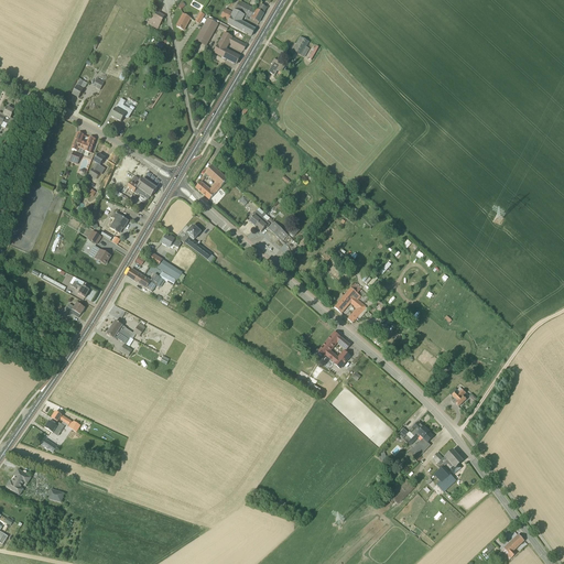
[(251,36),(256,30),(240,22),(245,15),(259,23),(267,9),(260,4),(257,10),(240,1),(232,13),(225,10),(221,17),(229,21),(228,24),(251,36)]
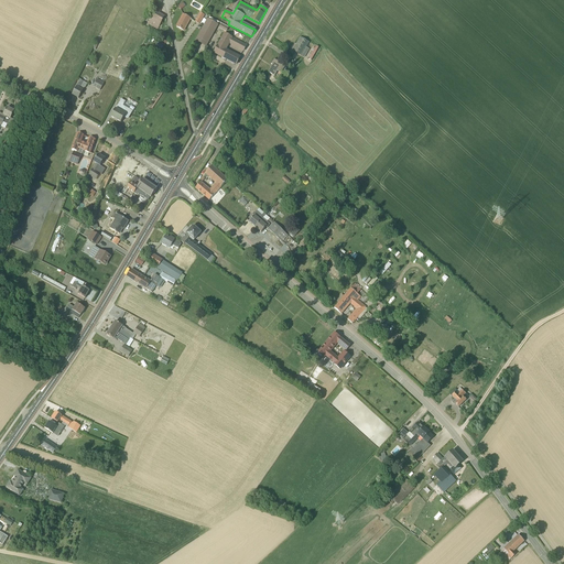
[(164,17),(155,11),(149,24),(158,30),(164,17)]
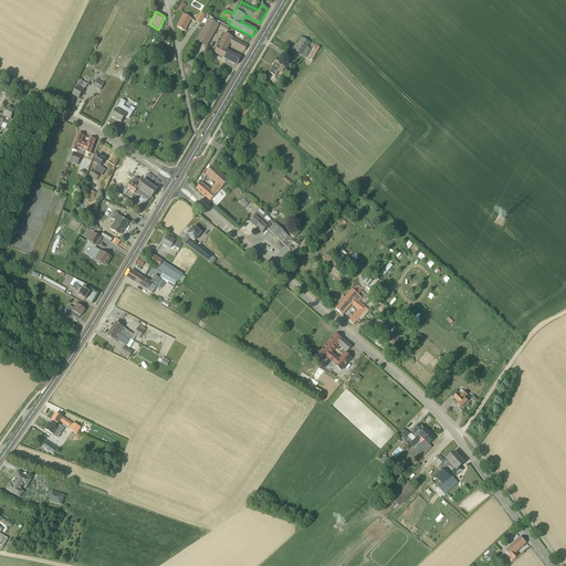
[(191,19),(185,16),(177,28),(185,31),(191,19)]
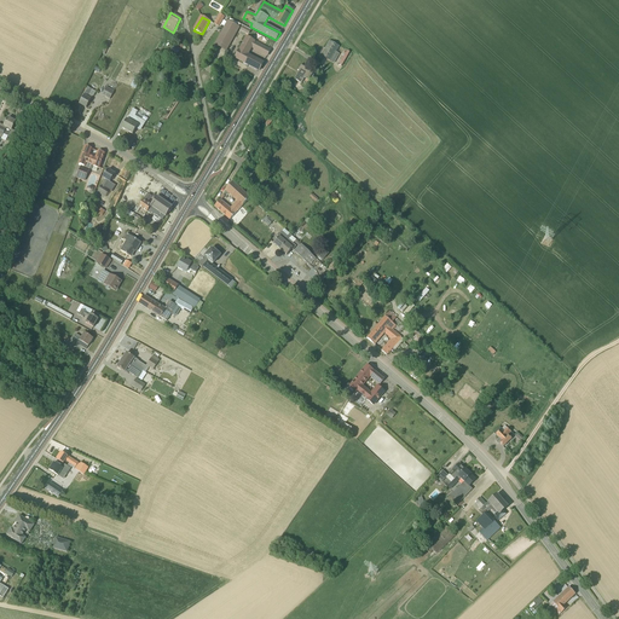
[(230,18),(215,46),(218,47),(223,38),(227,40),(237,23),(230,18)]
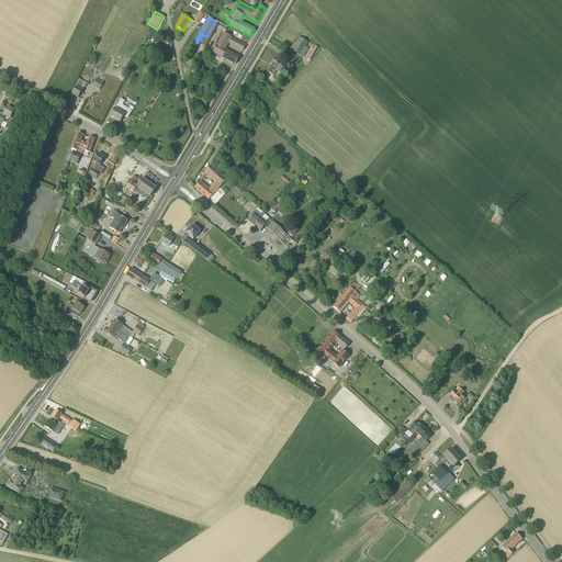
[(228,43),(243,51),(245,46),(224,34),(214,53),(235,65),(239,58),(227,52),(225,49),(228,43)]
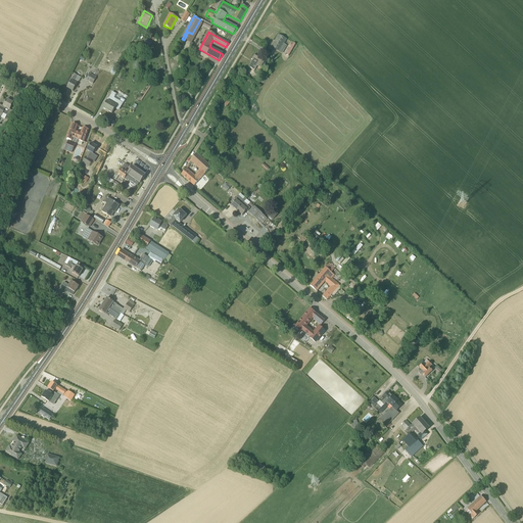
[(287,39),(279,34),(271,47),(282,54),(287,45),(285,44),(287,39)]
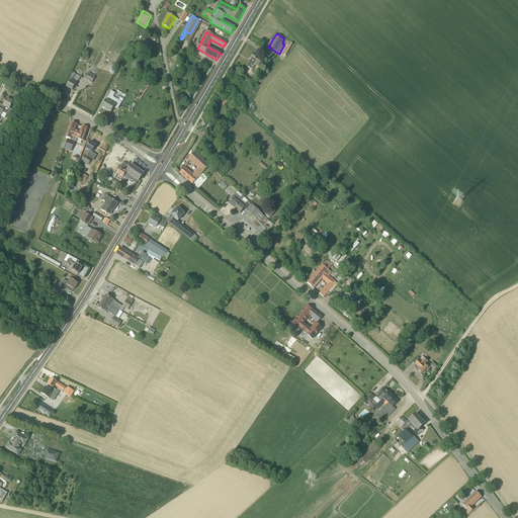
[(255,66),(258,68),(262,61),(252,55),(249,59),(250,60),(246,67),(252,70),(255,66)]
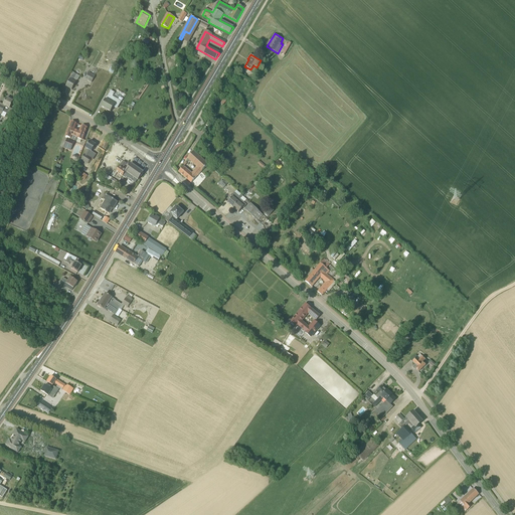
[(89,72),(84,79),(92,82),(95,76),(89,72)]
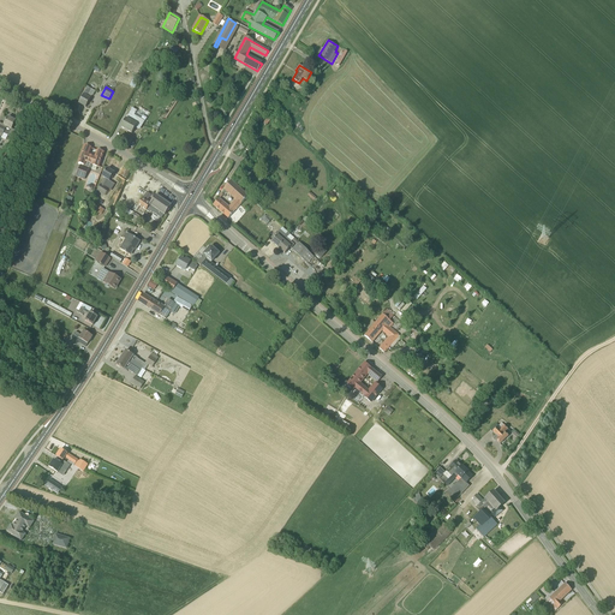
[(85,108),(93,96),(96,91),(88,88),(84,95),(83,95),(78,103),(85,108)]
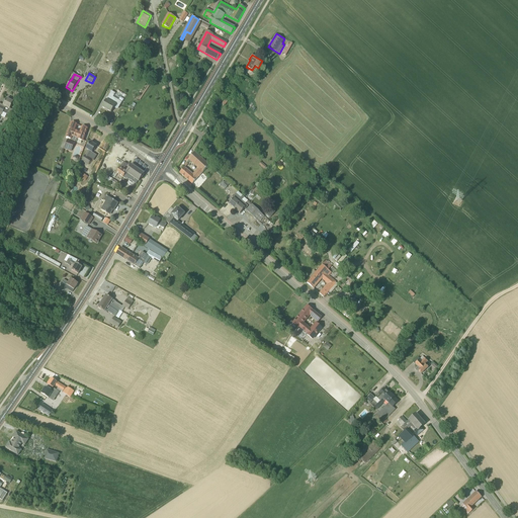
[(113,95),(110,94),(106,100),(102,107),(111,113),(115,105),(118,100),(112,97),(113,95)]
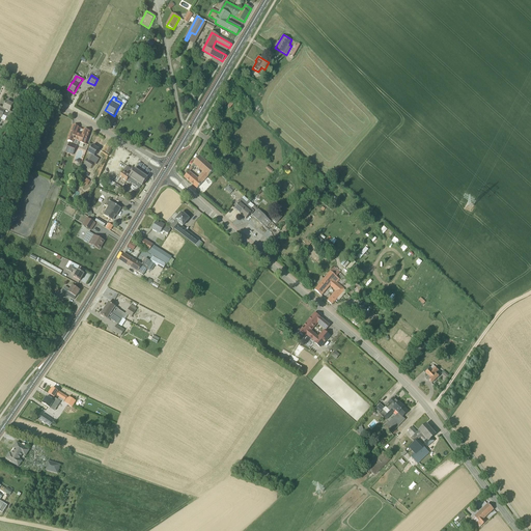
[(8,115),(14,105),(7,102),(5,105),(4,105),(3,108),(0,106),(0,117),(2,118),(2,116),(3,117),(5,113),(8,115)]
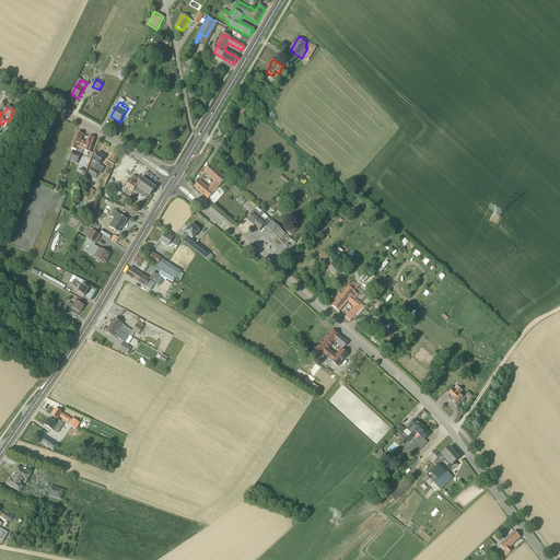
[(90,152),(94,139),(89,138),(86,144),(80,141),(83,135),(78,133),(72,149),(77,150),(78,148),(84,150),(84,151),(90,152)]
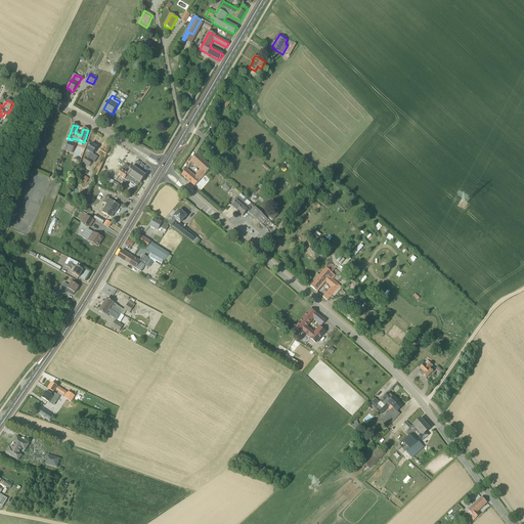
[(72,154),(76,143),(69,141),(66,150),(72,154)]
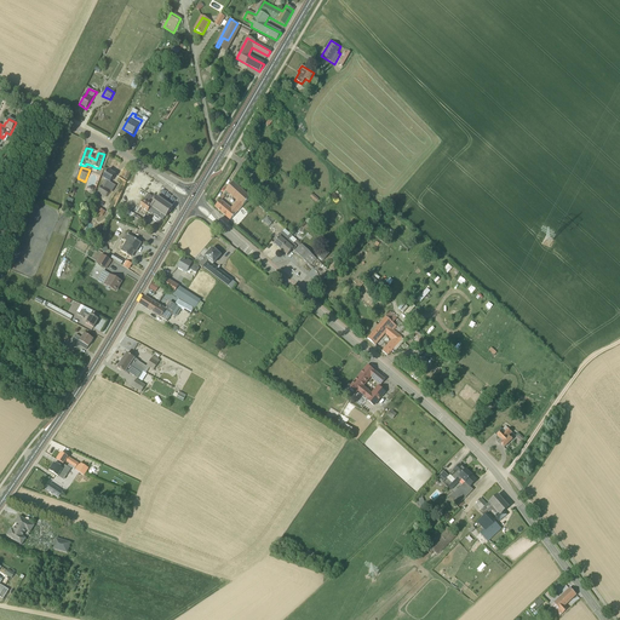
[(115,174),(108,170),(103,178),(105,181),(104,183),(98,193),(105,199),(110,191),(112,193),(116,187),(110,183),(115,174)]
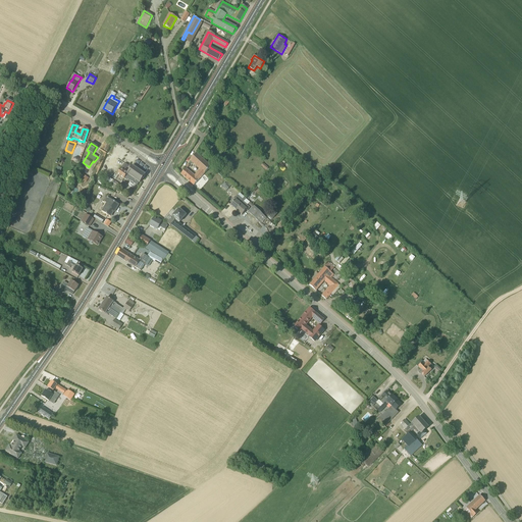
[(199,181),(201,178),(211,166),(196,154),(191,161),(200,169),(195,175),(186,168),(180,174),(194,186),(198,180),(199,181)]
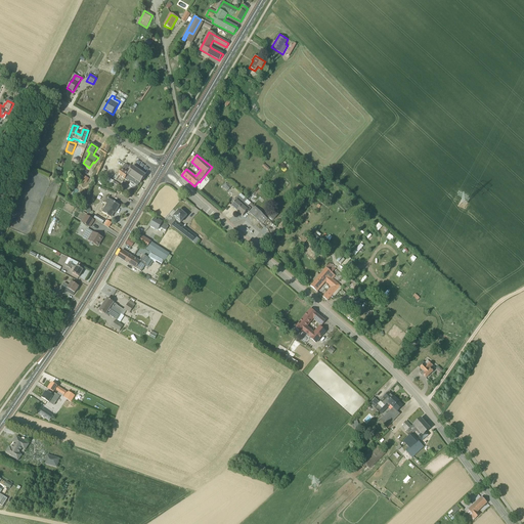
[(125,172),(129,167),(125,164),(118,175),(129,183),(130,181),(137,186),(140,183),(146,176),(133,167),(128,174),(125,172)]
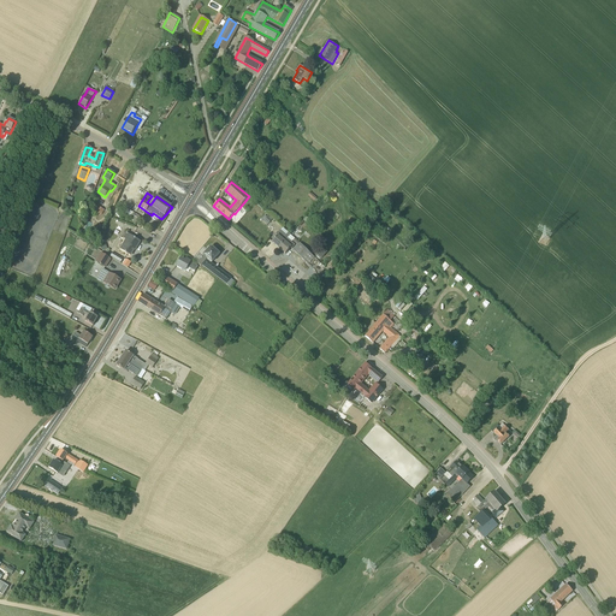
[(130,218),(137,223),(141,218),(134,213),(131,212),(129,217),(130,218)]
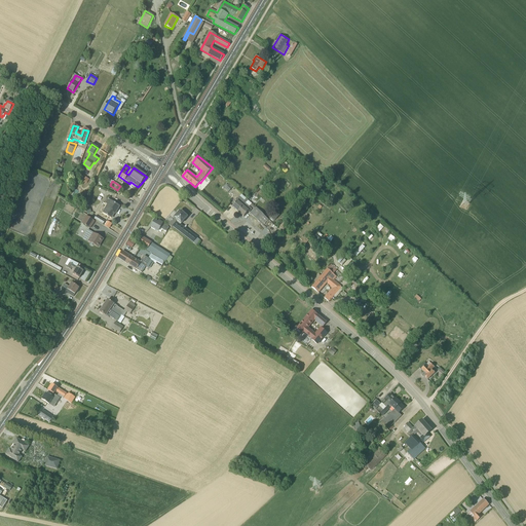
[(232,208),(238,212),(246,203),(249,200),(241,194),(239,197),(240,198),(239,198),(238,198),(236,200),(237,201),(232,208)]
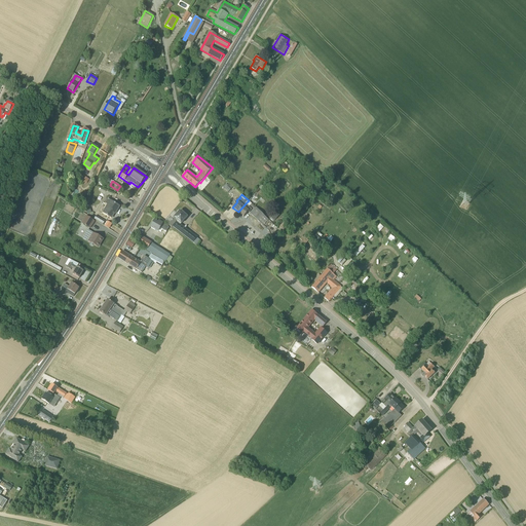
[(119,207),(108,199),(106,203),(110,205),(107,210),(106,209),(103,213),(112,218),(114,214),(115,214),(119,207)]
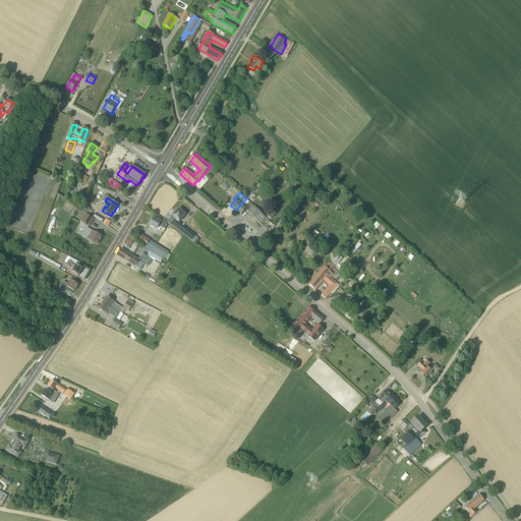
[(249,208),(243,201),(236,210),(241,215),(246,210),(247,211),(249,208)]
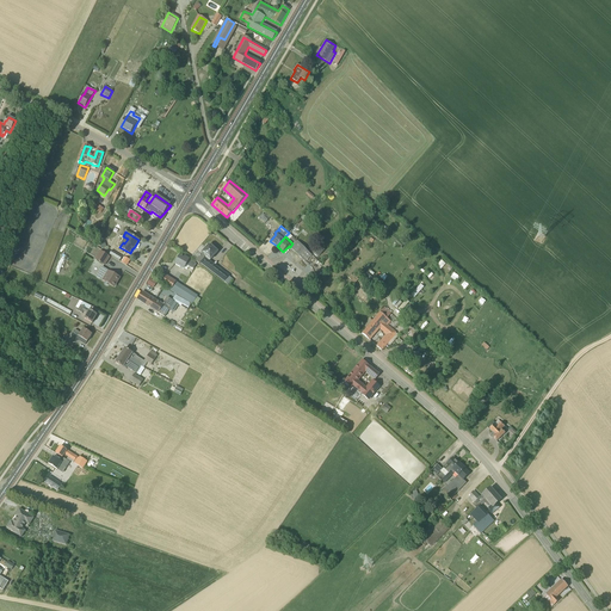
[(310,261),(314,258),(292,238),(290,240),(296,245),(291,250),(306,263),(308,259),(310,261)]
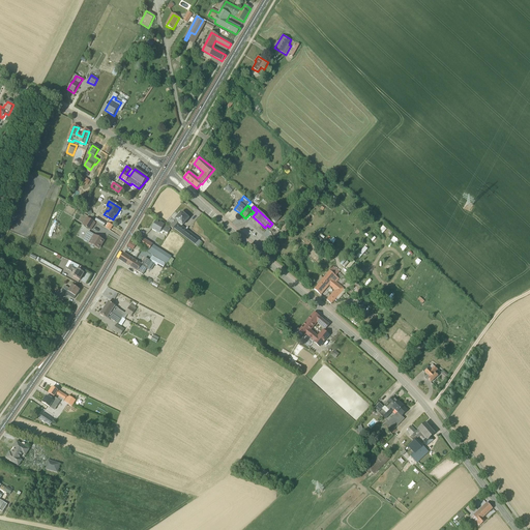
[(186,216),(183,214),(183,213),(181,213),(175,221),(179,224),(174,229),(195,244),(199,239),(182,227),(189,218),(188,218),(188,217),(187,216),(186,216)]
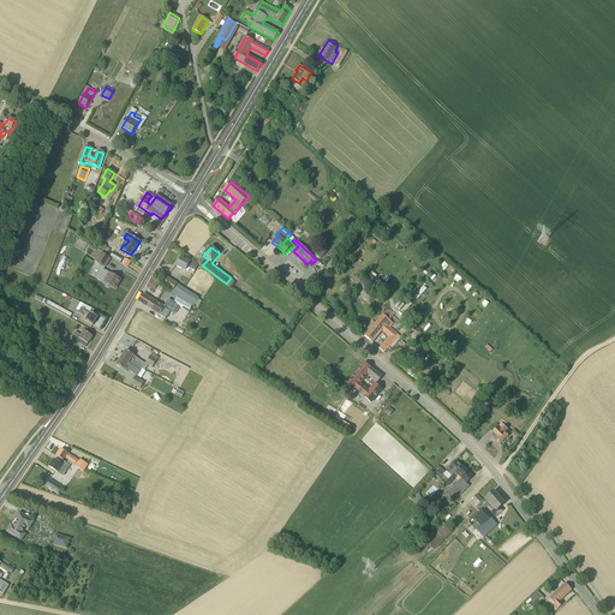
[(101,254),(96,262),(106,268),(111,260),(101,254)]
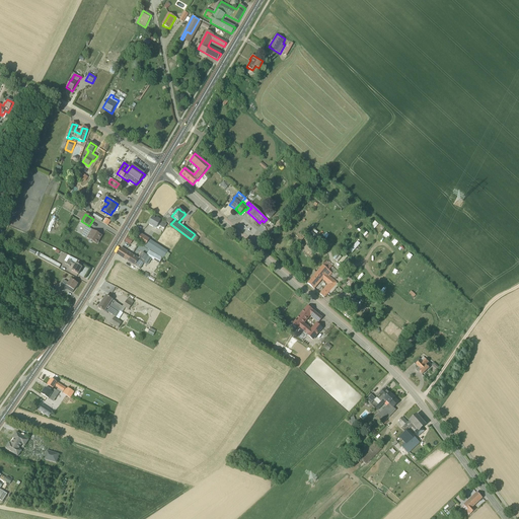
[(164,229),(166,224),(157,219),(156,220),(153,218),(149,225),(156,229),(158,225),(164,229)]
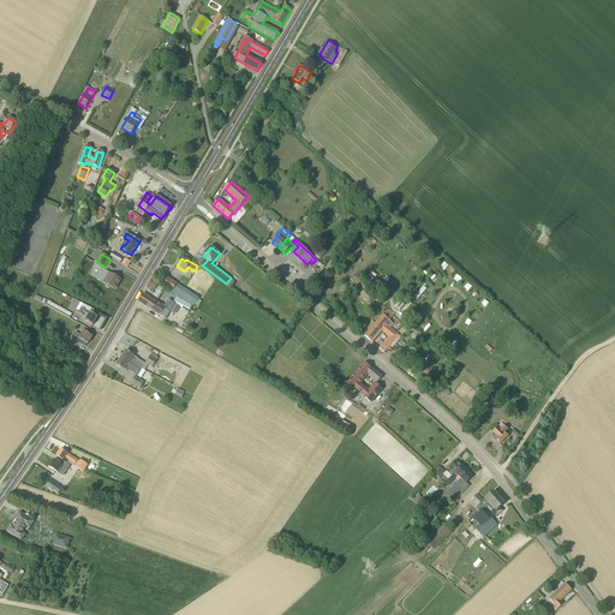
[(443,270),(448,266),(445,261),(439,267),(443,270)]
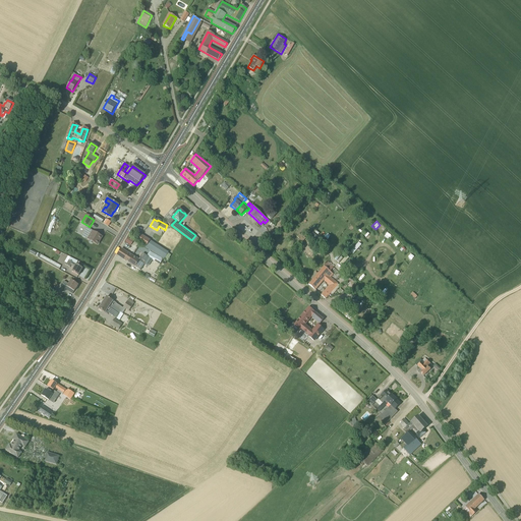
[(92,231),(89,229),(85,233),(89,235),(88,237),(91,238),(90,240),(90,241),(90,242),(90,243),(92,243),(93,243),(93,242),(97,245),(102,236),(95,232),(92,231)]
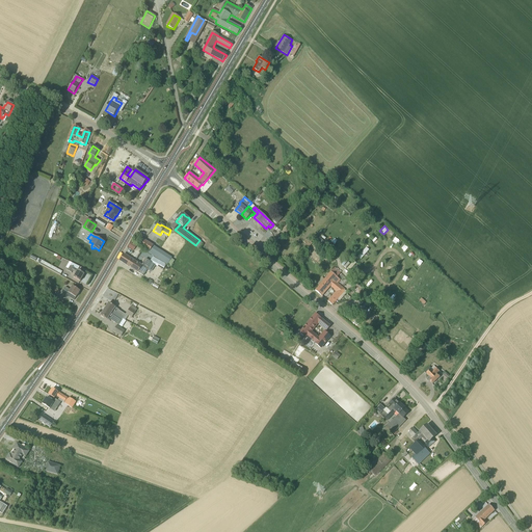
[(154,257),(153,258),(165,265),(166,264),(170,267),(175,261),(171,259),(173,257),(153,245),(158,238),(154,236),(150,243),(143,240),(139,246),(149,251),(149,254),(154,257)]
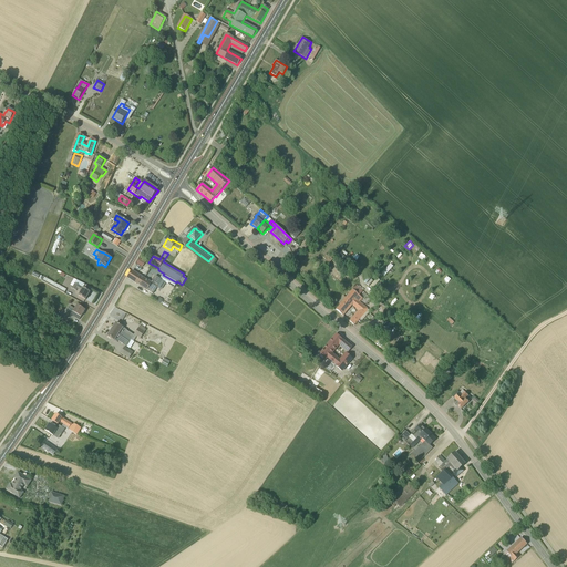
[(140,258),(136,264),(142,268),(146,261),(140,258)]
